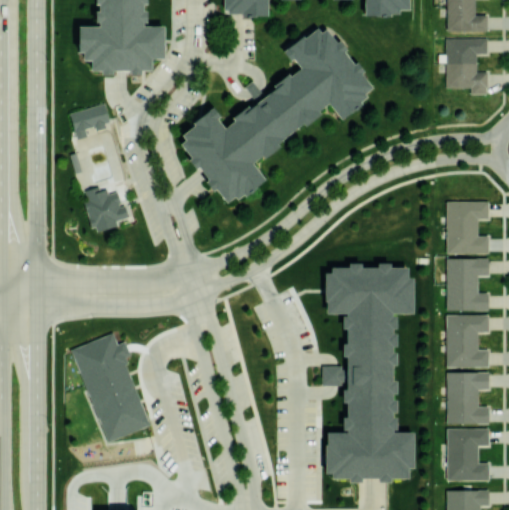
[(148,0),(148,5),(146,5),(146,12),(149,12),(149,23),(146,23),(146,26),(166,26),(166,45),(166,53),(166,59),(153,59),(153,72),(143,72),(143,75),(131,75),(131,72),(125,72),(115,72),(115,75),(103,75),(103,72),(93,72),(93,61),(85,61),(85,53),(79,53),(79,26),(101,26),(101,23),(97,23),(97,12),(101,12),(100,5),(97,5),(97,0),(148,0)]
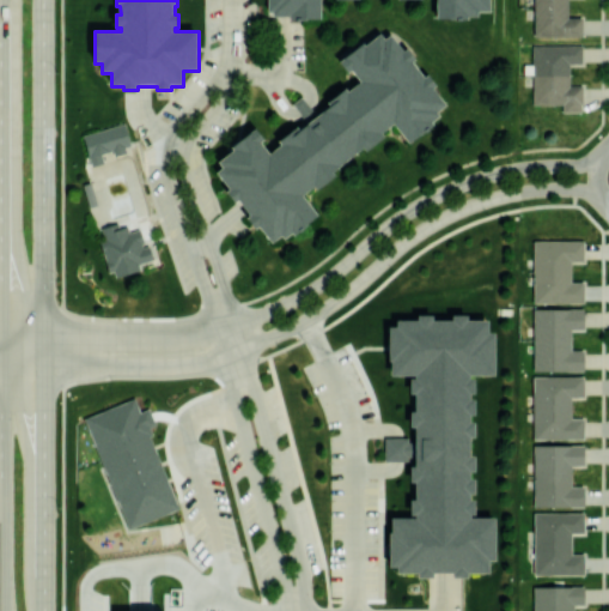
[(322,10),(322,13),(322,17),(322,20),(291,20),(291,17),(274,17),(274,13),(268,13),(268,0),(491,0),(491,10),(491,12),(480,12),(480,17),(469,17),(469,19),(437,19),(437,17),(437,12),(437,8),(437,1),(437,0),(322,0),(322,2),(322,10)]
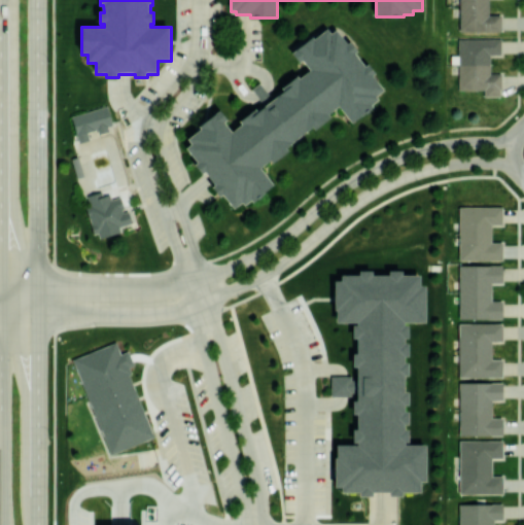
[(503,32),(486,32),(462,32),(461,0),(491,0),(491,16),(503,16),(503,32)]
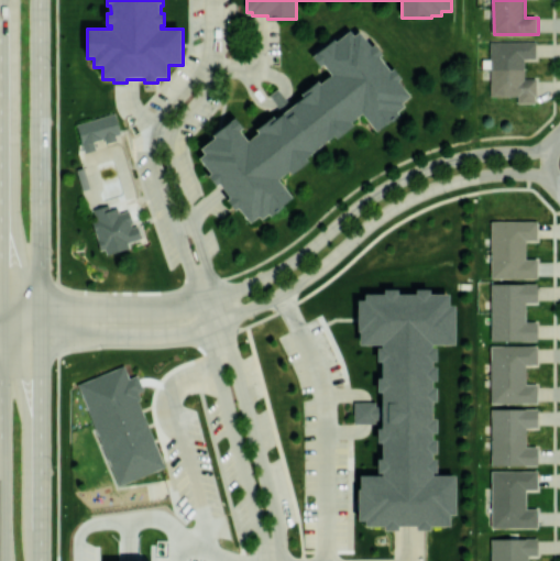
[(293,107),(306,97),(303,94),(319,80),(322,84),(332,76),(325,66),(322,68),(318,63),(316,59),(314,57),(336,41),(338,43),(352,32),(355,37),(362,33),(374,48),(377,45),(385,55),(382,58),(393,73),(396,69),(404,79),(401,83),(410,96),(412,98),(404,105),(406,108),(399,113),(401,114),(376,133),(375,131),(373,128),(371,124),(366,120),(363,116),(352,123),(355,127),(339,140),(336,136),(307,158),(310,162),(293,175),(291,172),(280,179),(284,186),(287,190),(289,193),(292,196),(294,198),(272,216),(270,213),(257,223),(254,220),(250,223),(239,208),(235,210),(228,200),(231,198),(228,194),(219,184),(217,186),(209,176),(212,174),(200,157),(206,153),(202,147),(216,138),(213,135),(237,118),(239,120),(241,123),(244,128),(241,130),(250,141),(260,132),(257,129),(274,116),(277,120),(284,114),(287,112),(289,110),(291,109),(292,108),(293,107)]
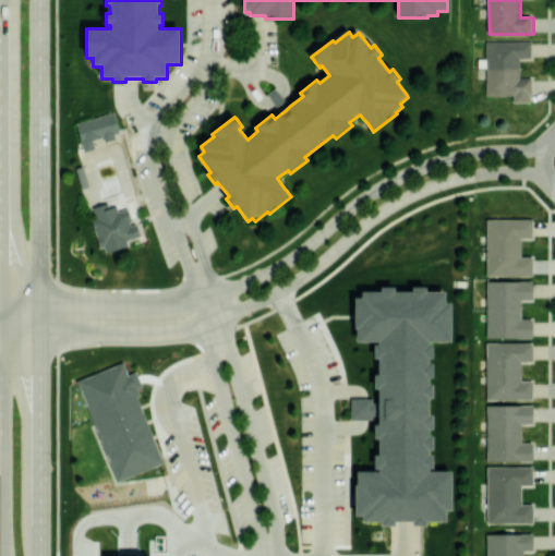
[(531,40),(485,41),(486,97),(514,97),(514,105),(532,105),(532,80),(520,80),(520,59),(532,59),(531,40)]
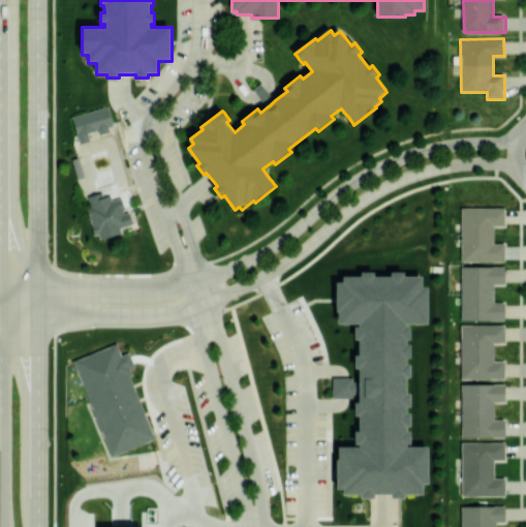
[(93,137),(95,145),(85,148),(76,121),(113,111),(119,130),(114,131),(115,135),(104,138),(102,134),(93,137)]
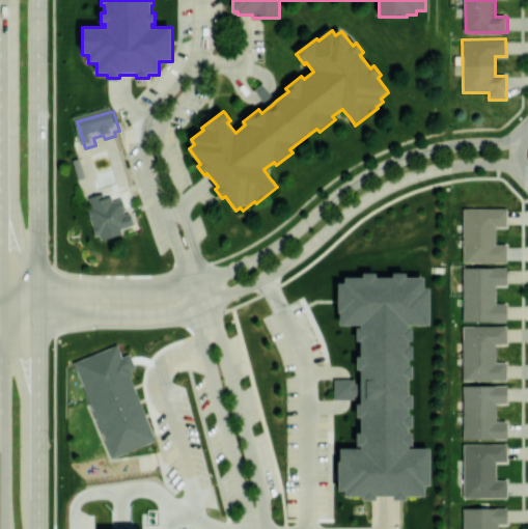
[(84,161),(78,163),(83,184),(90,182),(84,161)]
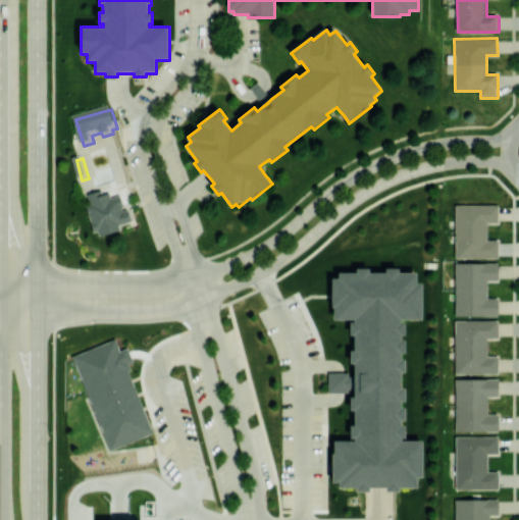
[(94,206),(93,204),(92,201),(91,196),(105,192),(106,197),(113,195),(115,200),(123,197),(126,209),(125,209),(126,213),(132,211),(135,223),(122,226),(124,231),(103,238),(101,232),(97,234),(90,207),(94,206)]
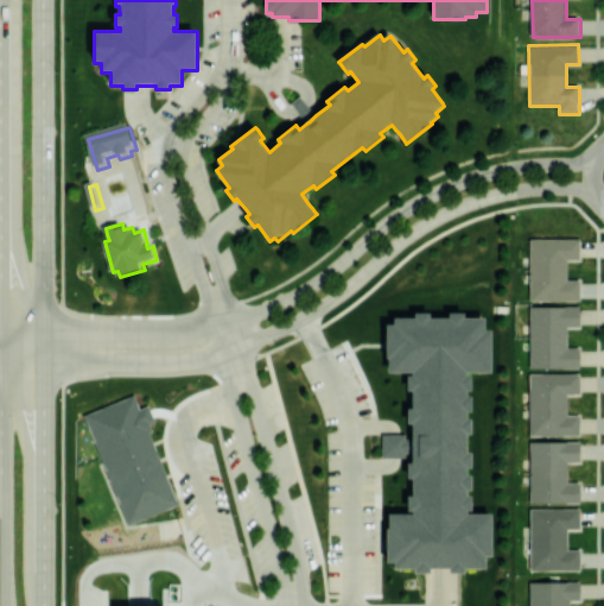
[(531,240),(582,240),(582,262),(570,262),(570,282),(582,282),(582,302),(532,302),(532,290),(531,290),(531,262),(531,256),(531,240)]
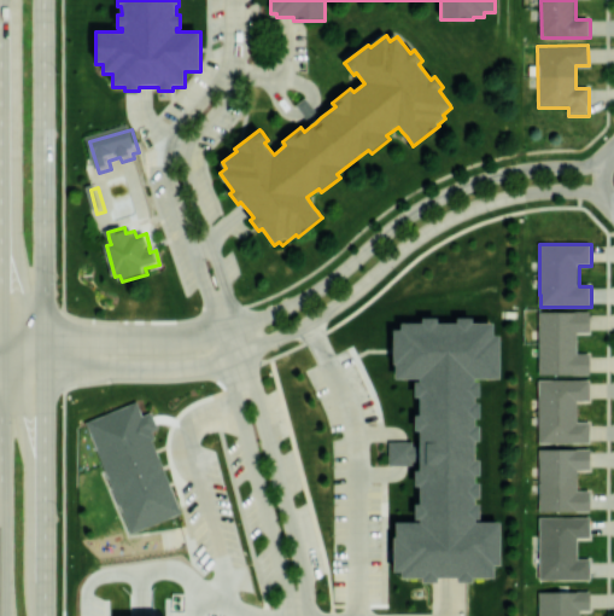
[(541,360),(539,360),(539,333),(539,327),(539,313),(591,313),(590,335),(578,335),(578,355),(590,355),(590,376),(539,376),(541,360)]
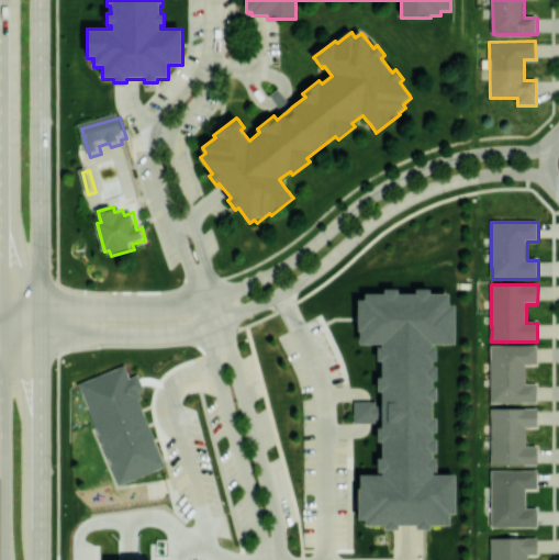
[(359,332),(358,332),(358,301),(366,301),(366,294),(384,294),(384,290),(399,290),(399,294),(416,294),(416,290),(431,290),(431,294),(450,294),(450,305),(455,305),(455,345),(450,345),(447,345),(433,345),(433,347),(437,347),(437,361),(433,361),(433,367),(437,367),(437,381),(433,381),(433,388),(437,388),(437,402),(433,402),(433,418),(437,418),(437,433),(433,433),(433,439),(437,439),(437,454),(433,454),(433,459),(437,459),(437,473),(433,473),(433,476),(447,476),(456,476),(456,514),(450,514),(450,526),(447,526),(432,526),(432,530),(416,530),(416,526),(407,526),(399,526),(399,530),(384,530),(384,526),(366,526),(366,519),(358,519),(358,489),(360,489),(360,476),(366,476),(382,476),(382,473),(378,473),(378,459),(382,459),(382,443),(378,443),(378,428),(382,428),(382,424),(382,421),(382,406),(382,392),(378,392),(378,378),(382,378),(382,361),(378,361),(378,347),(382,347),(382,345),(366,345),(359,345),(359,332)]
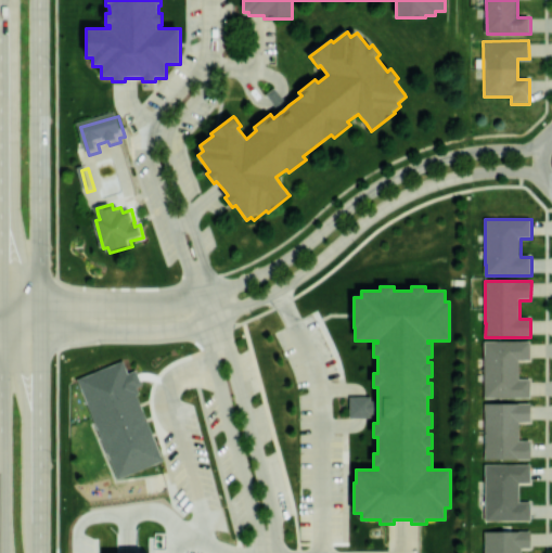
[(520,361),(520,381),(531,381),(531,398),(485,398),(485,381),(485,356),(485,342),(531,342),(531,361),(520,361)]
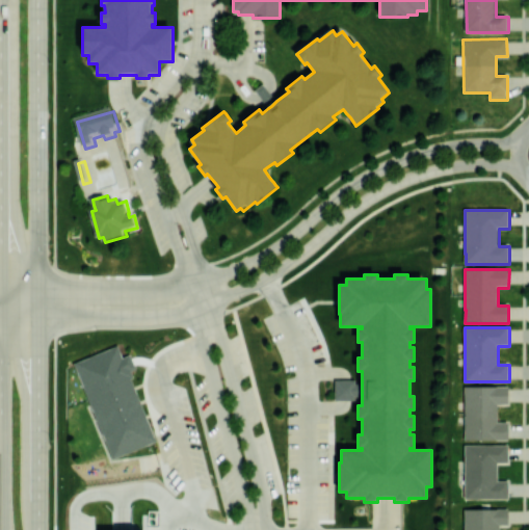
[(118,346),(124,359),(131,355),(138,370),(133,372),(135,377),(132,379),(158,443),(154,444),(114,460),(75,365),(118,346)]
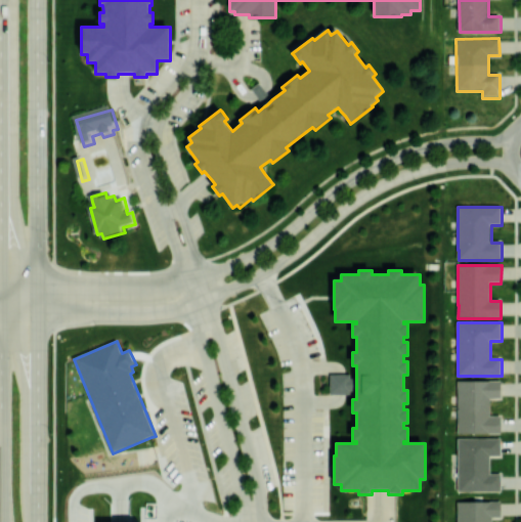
[(356,379),(356,392),(352,392),(352,396),(343,396),(332,396),(332,376),(342,376),(352,376),(352,379),(356,379)]
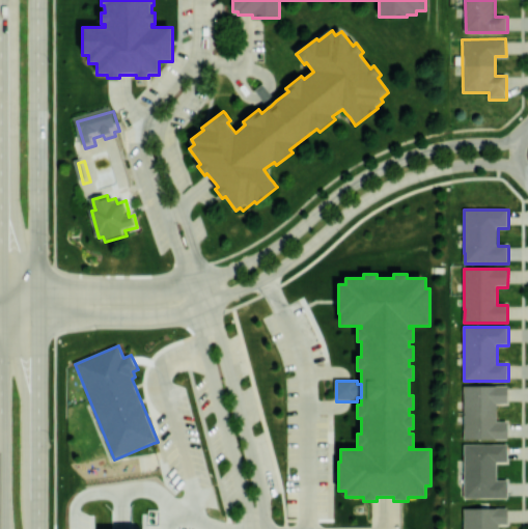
[(465,387),(508,387),(508,405),(498,405),(498,422),(508,422),(508,440),(465,440),(465,426),(465,405),(465,398),(465,387)]
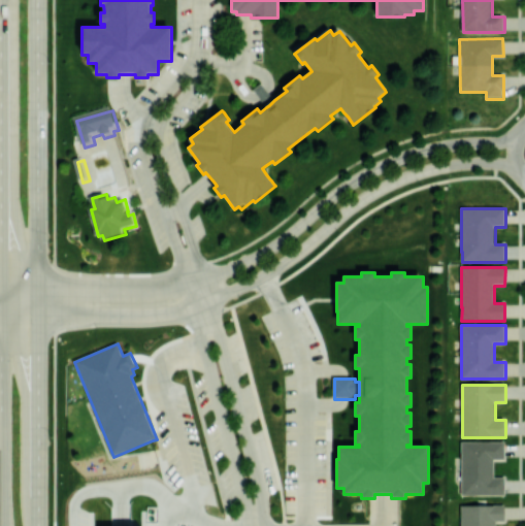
[(494,478),(505,479),(505,496),(462,495),(463,481),(462,481),(462,461),(462,455),(462,442),(505,442),(505,461),(494,461),(494,478)]
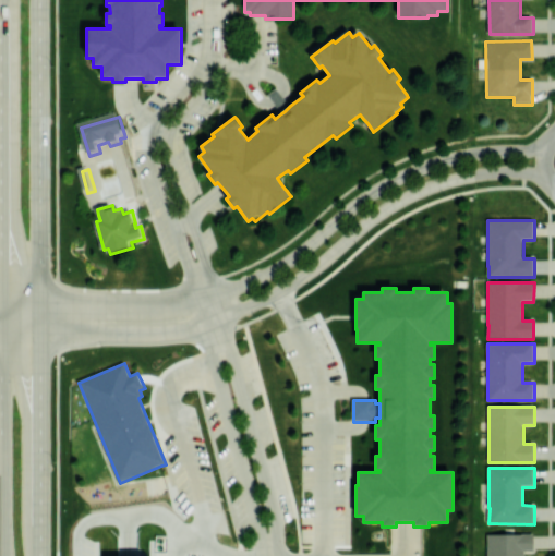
[(526,552),(526,555),(489,555),(489,552),(489,547),(489,535),(534,535),(534,552),(526,552)]
